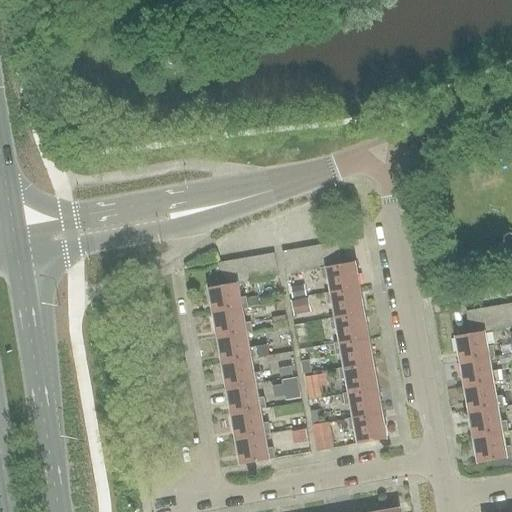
[(339,242),(328,244),(332,267),(343,265),(343,264),(339,242)]
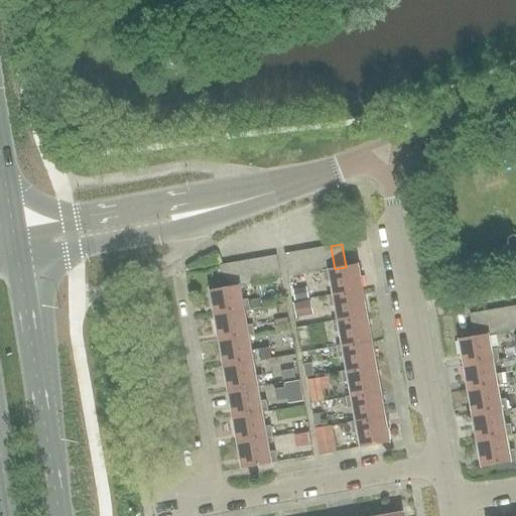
[(335,269),(331,246),(318,248),(323,271),(324,271),(335,269)]
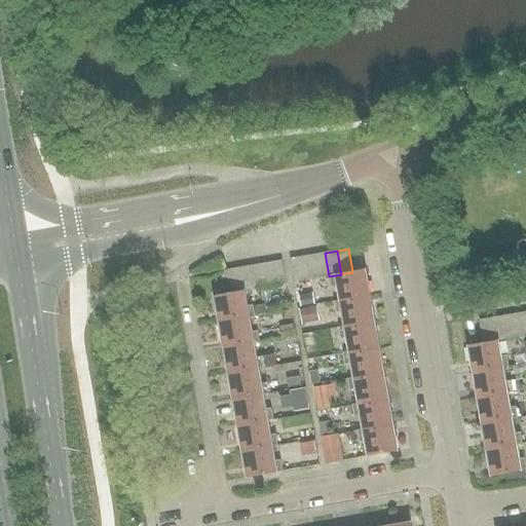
[(329,276),(325,253),(313,255),(317,278),(329,276)]
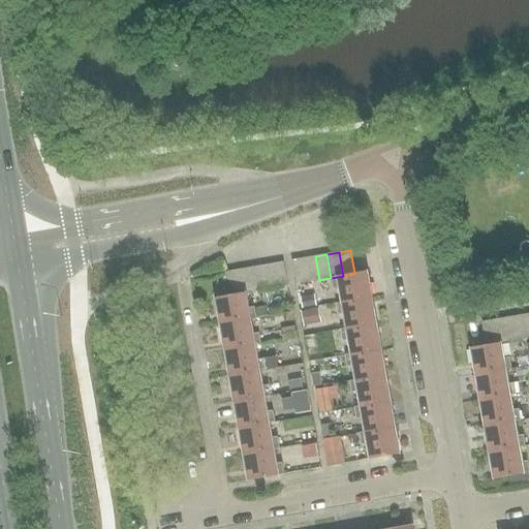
[(319,280),(315,256),(304,258),(308,282),(319,280)]
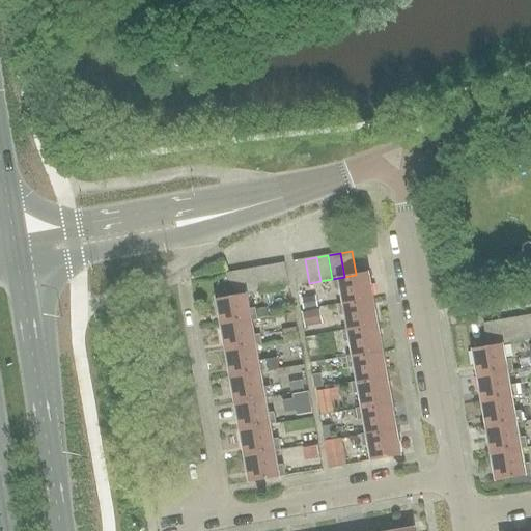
[(309,283),(305,259),(294,261),(298,285),(309,283)]
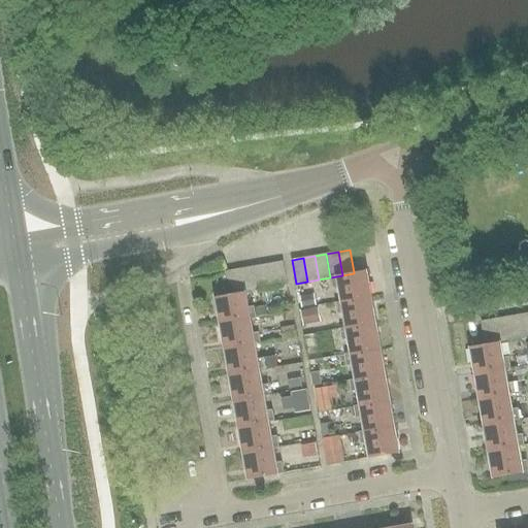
[(284,262),(272,264),(276,287),(288,285),(284,262)]
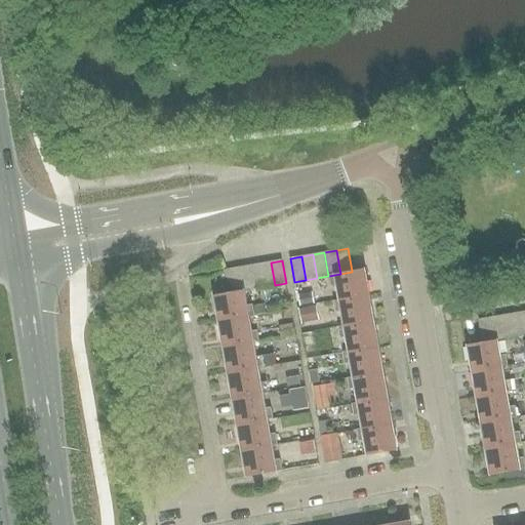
[(275,285),(271,263),(259,264),(264,287),(275,285)]
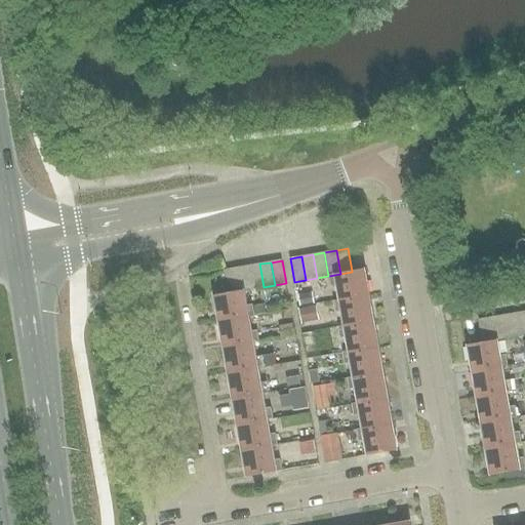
[(264,287),(259,264),(248,266),(252,289),(264,287)]
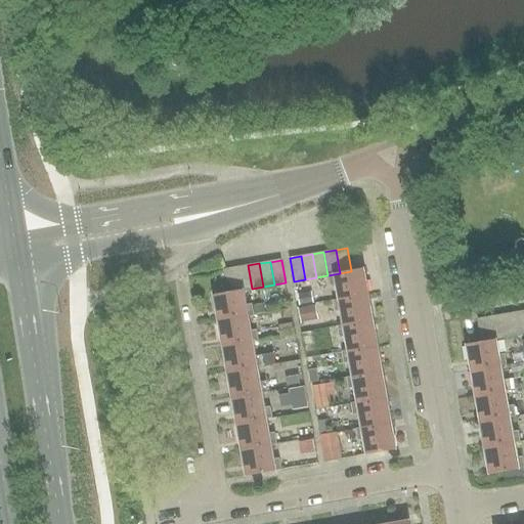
[(252,289),(248,265),(235,267),(239,291),(245,290),(252,289)]
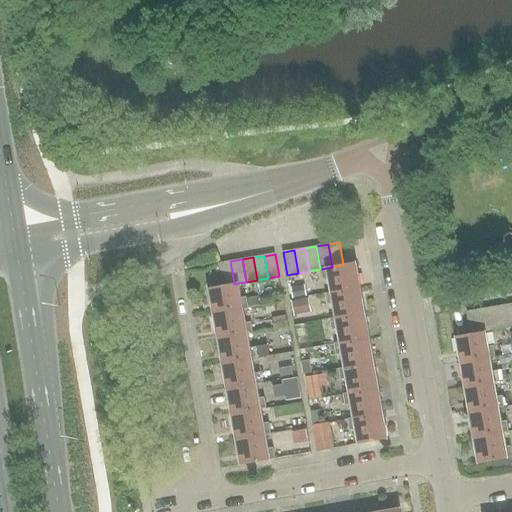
[(234,284),(230,261),(219,263),(223,286),(234,284)]
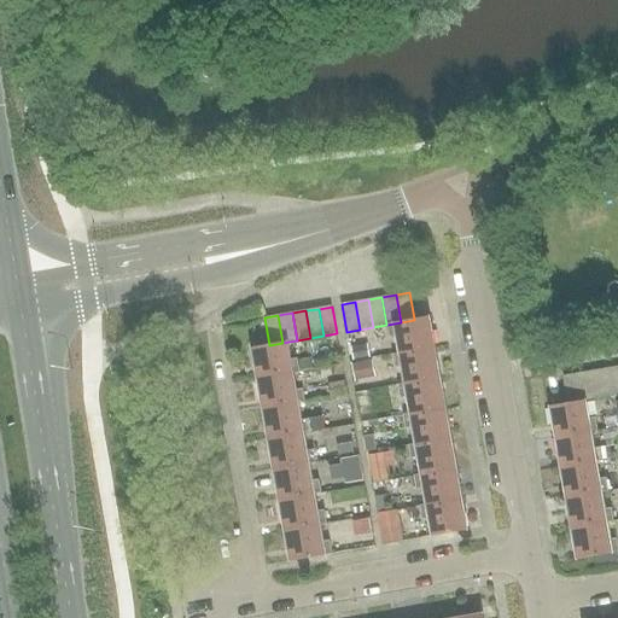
[(431,316),(414,319),(414,320),(401,322),(388,325),(390,337),(396,337),(400,353),(436,347),(431,316)]
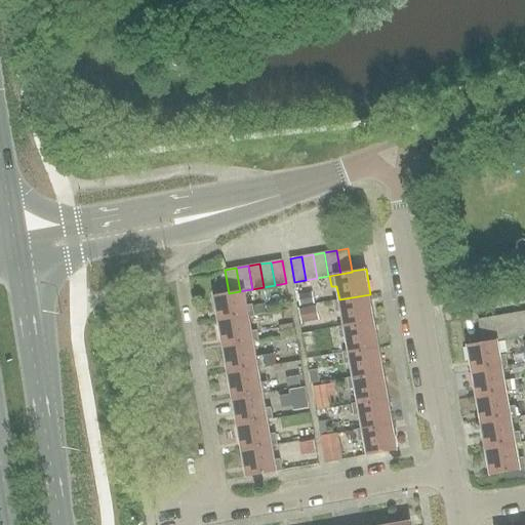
[(248,306),(245,290),(240,291),(229,293),(213,295),(218,321),(255,315),(253,307),(253,305),(248,306)]
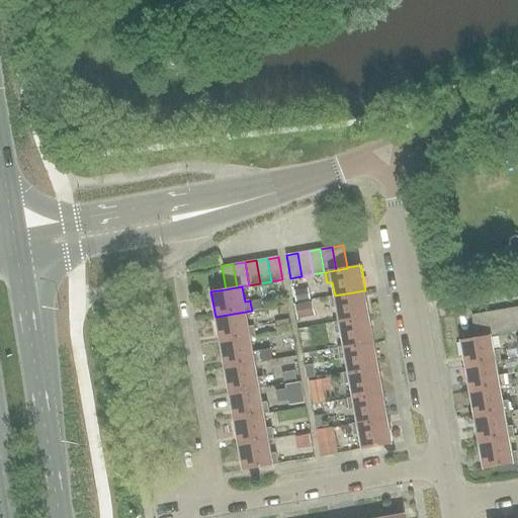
[(307,290),(293,292),(295,303),(309,300),(307,290)]
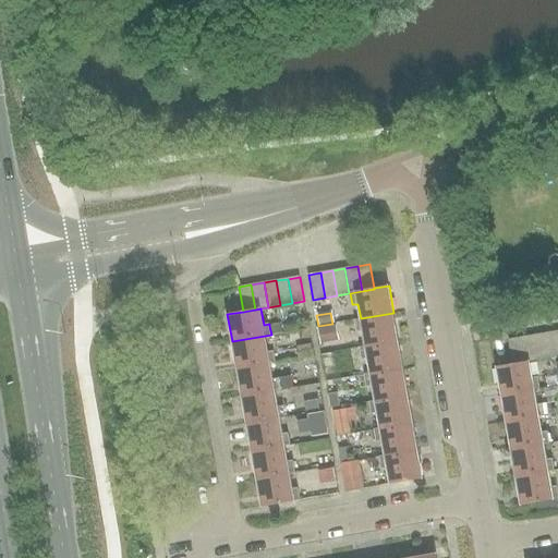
[(399,340),(393,313),(361,318),(361,319),(355,319),(358,332),(363,331),(365,347),(399,340)]
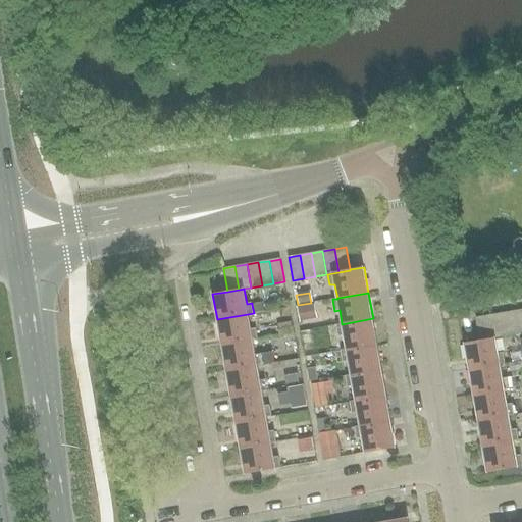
[(262,303),(252,305),(254,313),(254,314),(263,312),(262,303)]
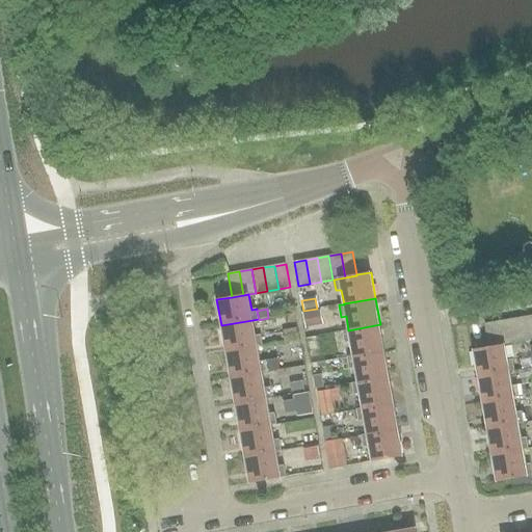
[(318,311),(303,313),(306,326),(320,323),(318,311)]
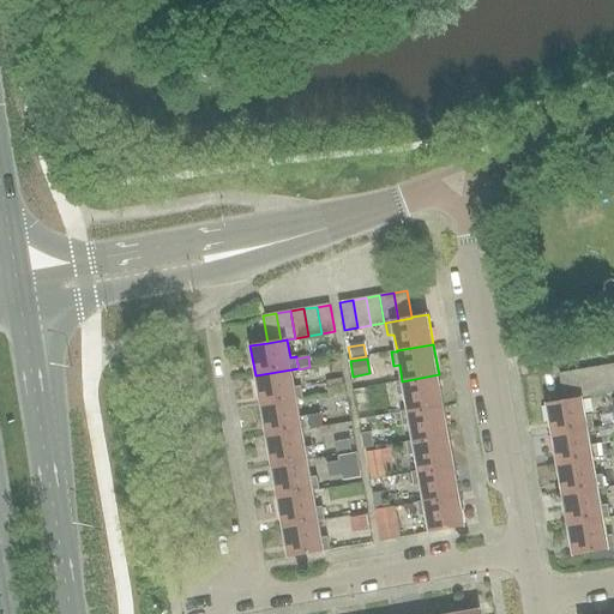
[(613,392),(613,366),(613,365),(601,367),(606,393),(613,392)]
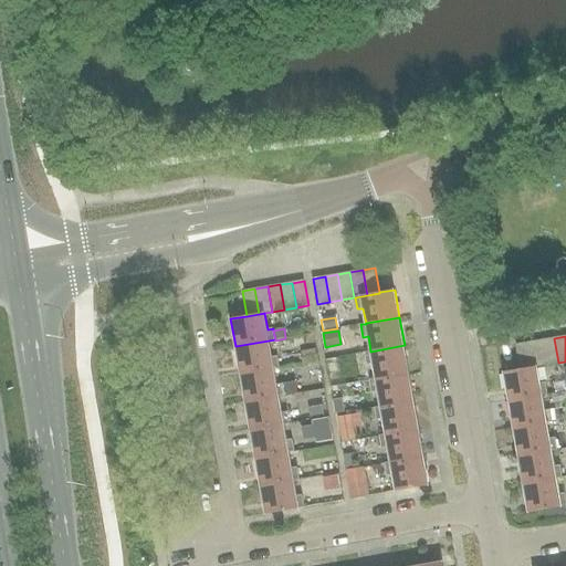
[(558,363),(554,338),(541,341),(545,365),(558,363)]
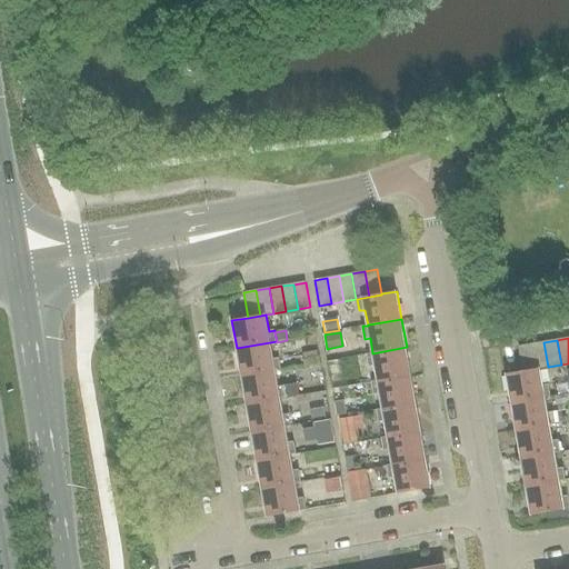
[(273,359),(273,357),(271,343),(277,342),(277,341),(237,348),(242,377),(281,369),(279,358),(273,359)]
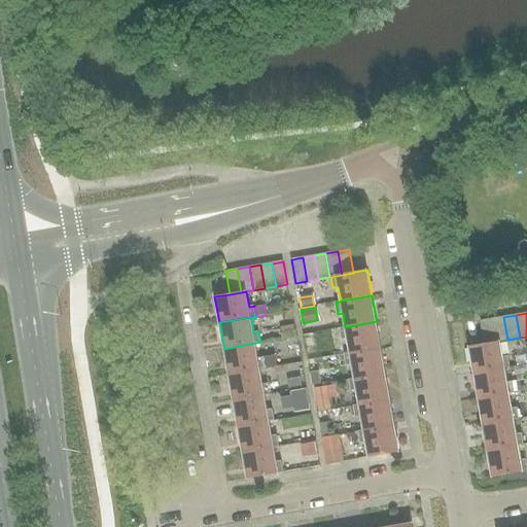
[(507,340),(503,317),(492,319),(496,342),(500,341),(500,342),(507,340)]
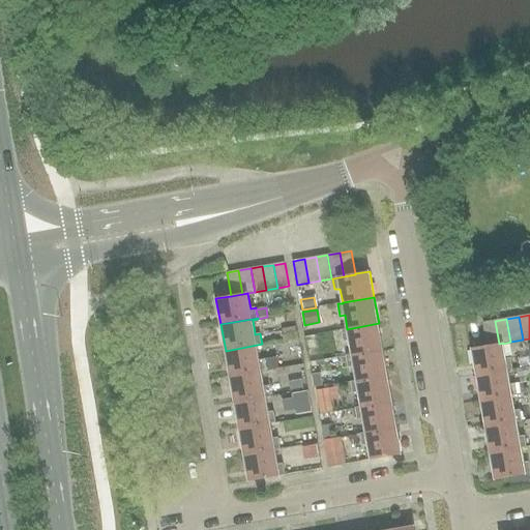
[(499,344),(495,321),(483,323),(488,346),(499,344)]
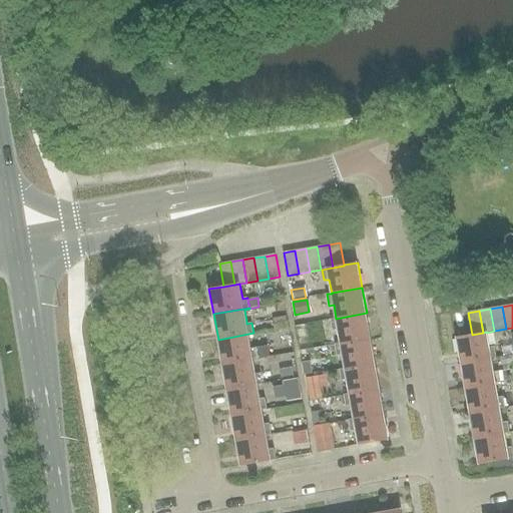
[(371,339),(368,322),(367,313),(336,319),(331,320),(333,331),(338,330),(341,344),(336,345),(371,339)]
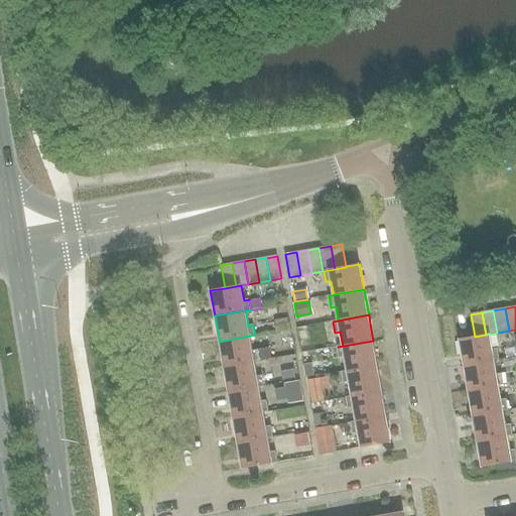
[(289,318),(275,320),(277,333),(291,331),(289,318)]
